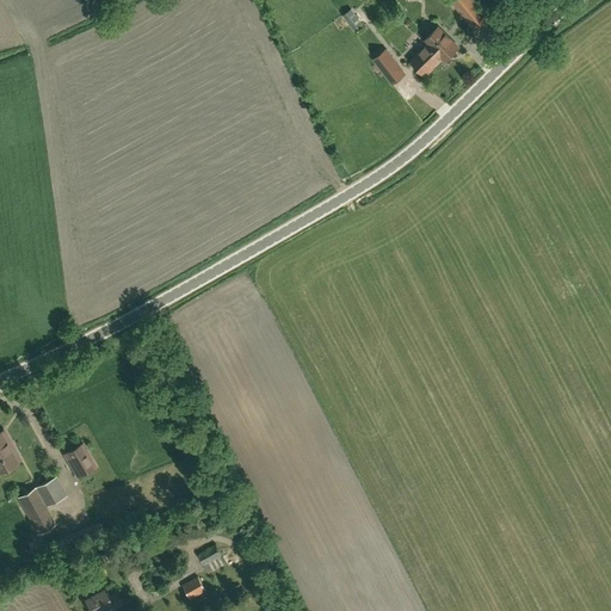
[(488,19),(471,0),(455,0),(452,2),(475,30),(488,19)]
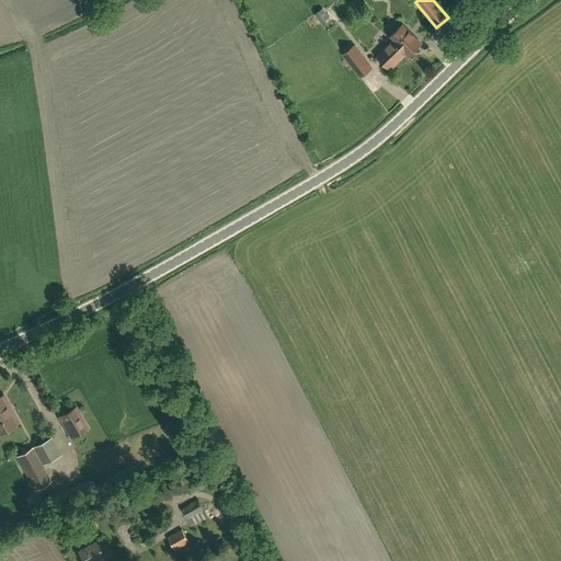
[(315,14),(324,29),(333,22),(322,8),(315,14)]
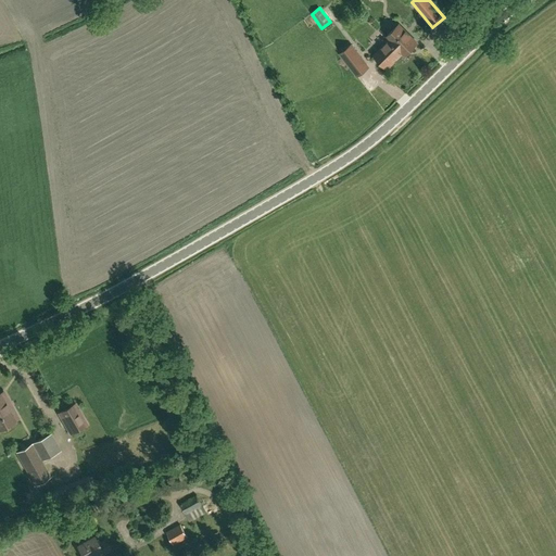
[(399,25),(387,37),(389,40),(390,40),(402,52),(402,53),(404,55),(411,50),(413,50),(415,48),(415,46),(417,43),(399,25)]
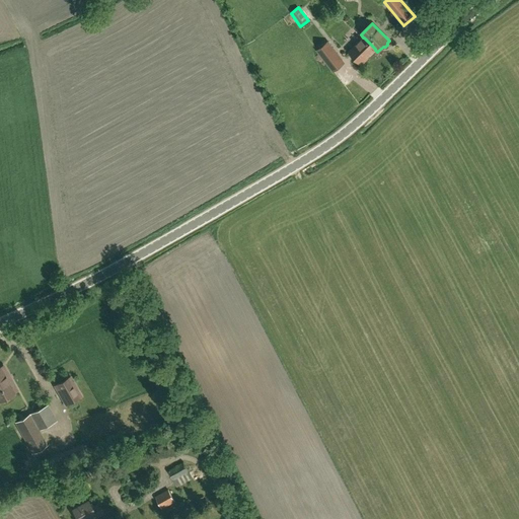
[(364,38),(363,38),(349,52),(360,64),(362,62),(364,62),(367,59),(367,58),(375,50),(375,49),(364,38)]
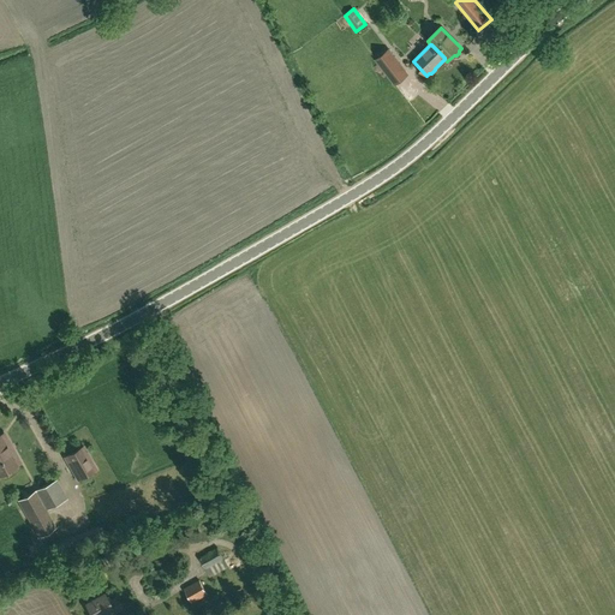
[(388,51),(376,60),(394,84),(407,75),(388,51)]
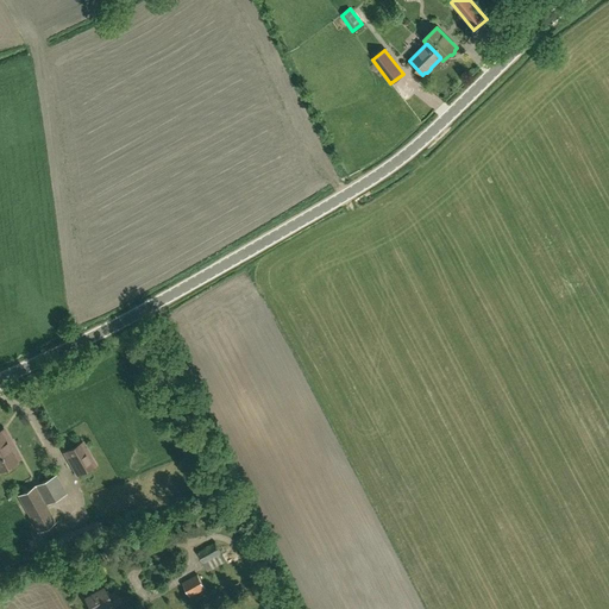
[(0,431),(0,469),(18,458),(2,429),(0,431)]
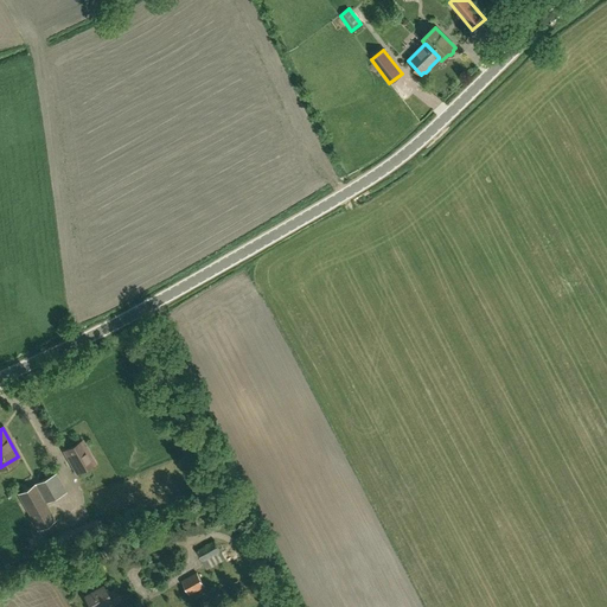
[(81,440),(64,449),(77,471),(94,461),(81,440)]
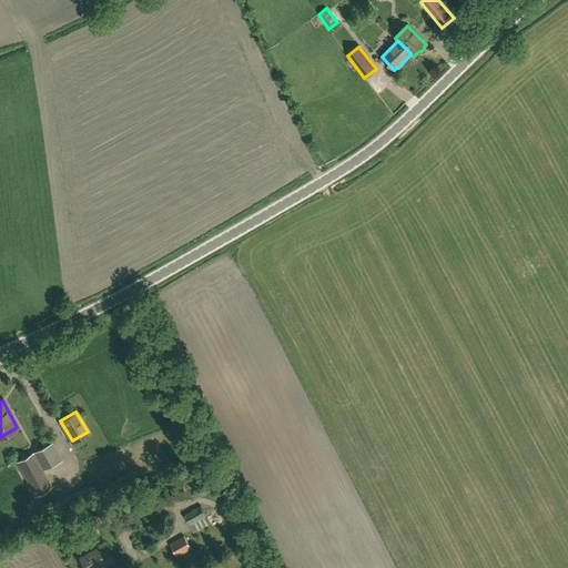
[(32,454),(17,463),(36,496),(51,487),(42,472),(61,459),(52,443),(32,454)]
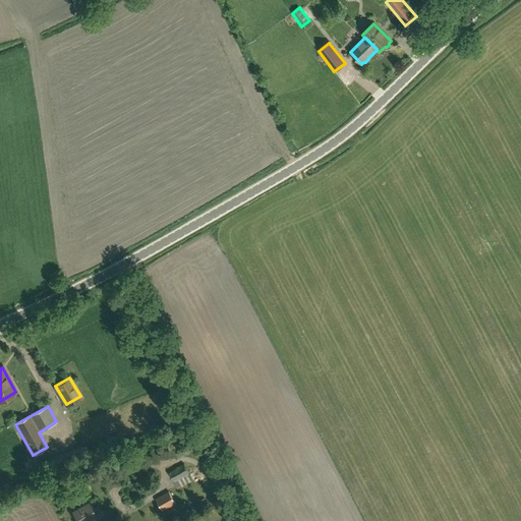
[(178,489),(193,480),(184,463),(168,472),(178,489)]
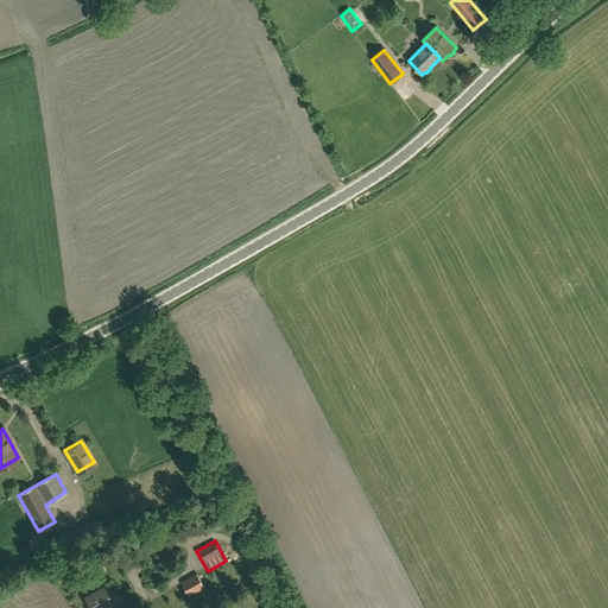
[(197,574),(182,582),(189,595),(204,587),(197,574)]
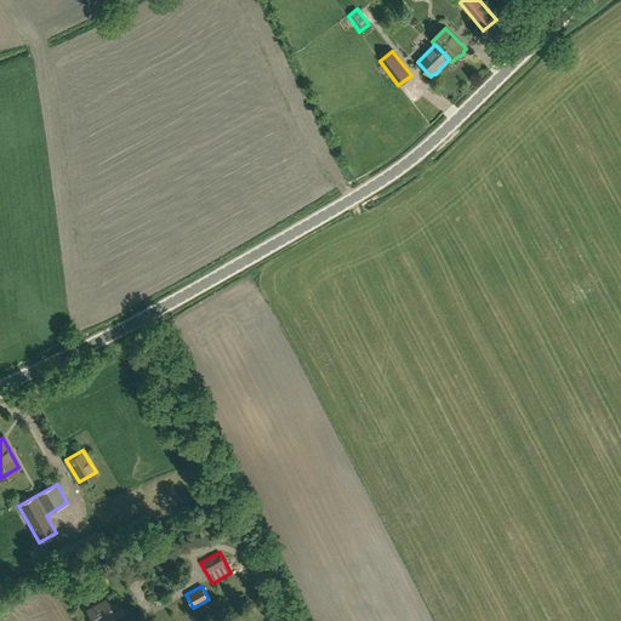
[(106,599),(86,610),(91,620),(101,620),(102,620),(108,620),(124,613),(118,602),(109,605),(106,599)]
